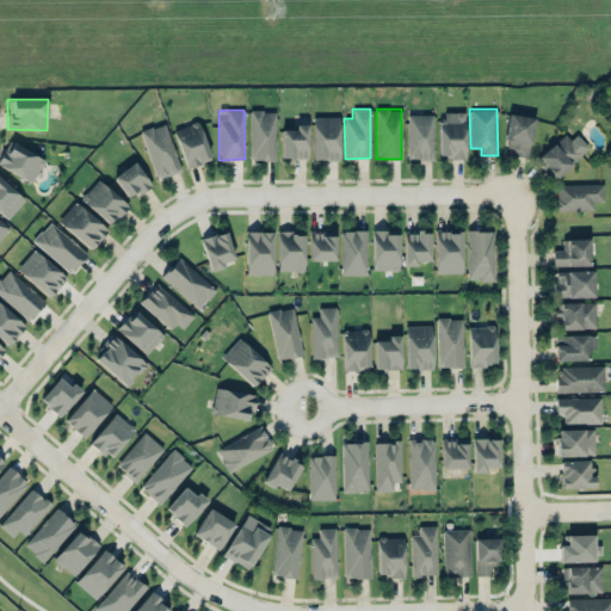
[(250,160),(275,160),(275,111),(251,111),(250,160)]
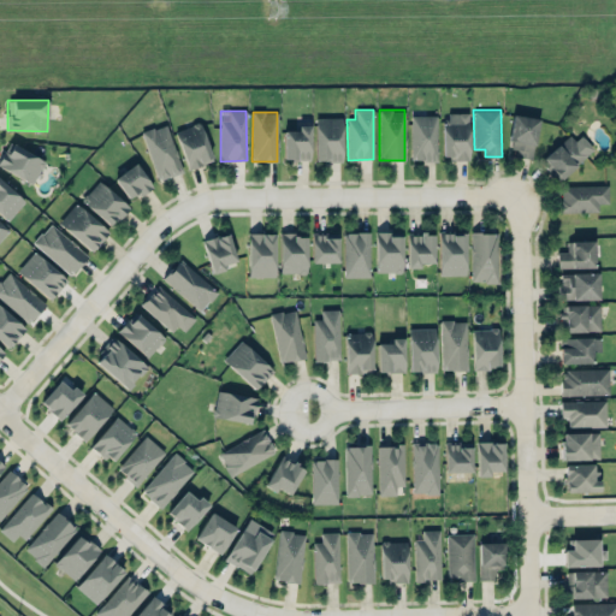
[(443,159),(468,159),(469,113),(444,112),(443,159)]
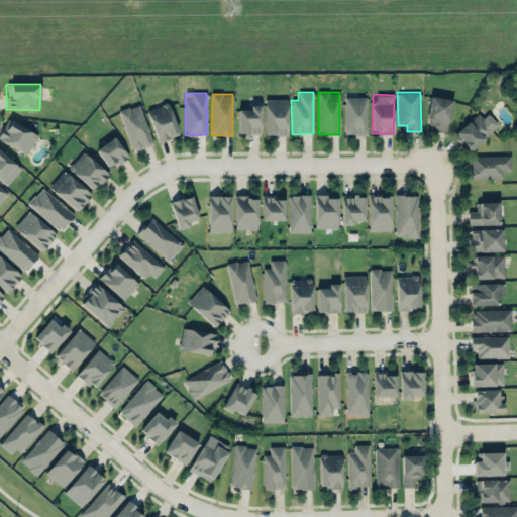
[(345,135),(367,134),(367,96),(344,97),(345,135)]
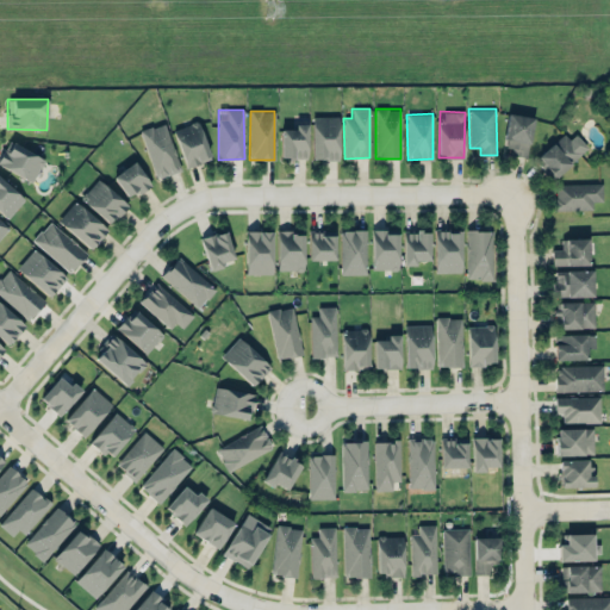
[(528,157),(533,117),(509,114),(505,155),(528,157)]
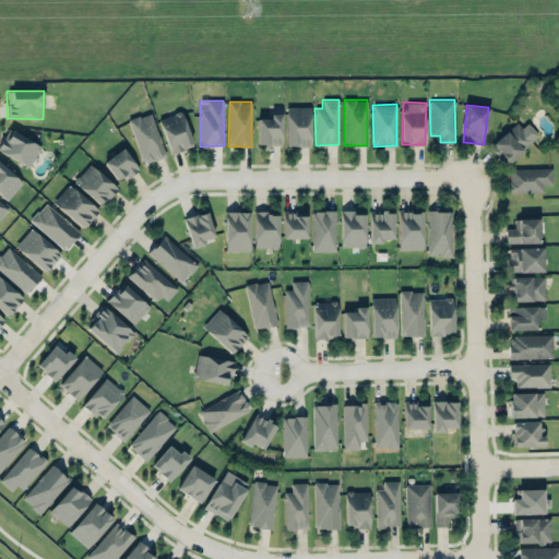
[(310,107),(286,106),(286,146),(310,146),(310,107)]
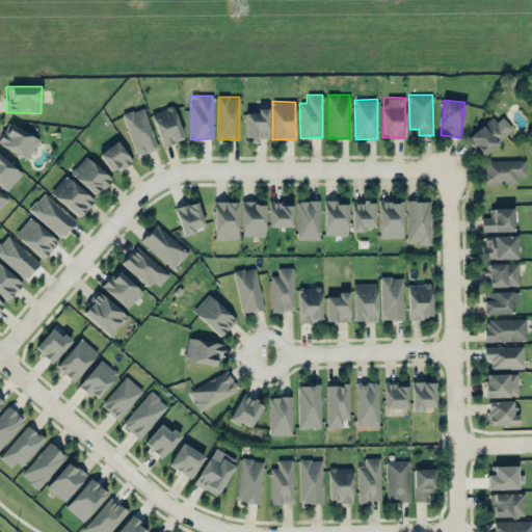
[(162,145),(184,138),(173,106),(151,113),(162,145)]
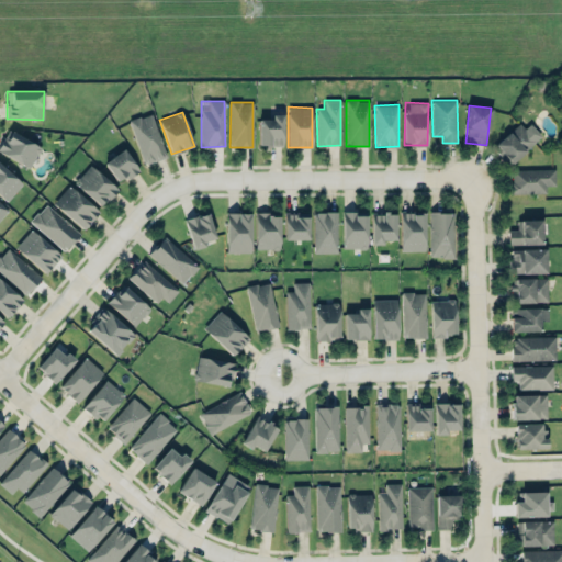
[(152,113),(128,120),(143,165),(166,157),(152,113)]
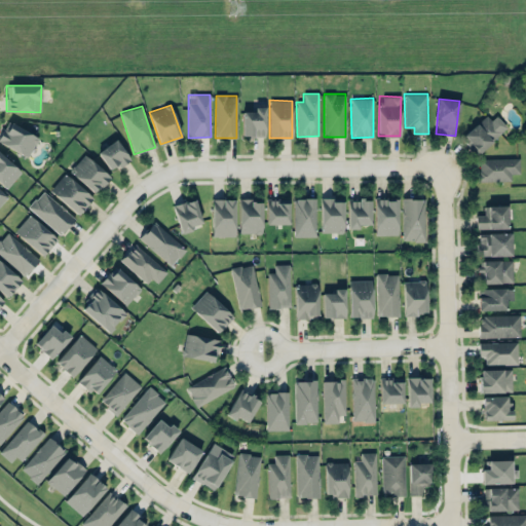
[(242,137),(264,137),(264,107),(255,107),(255,111),(241,111),(242,137)]
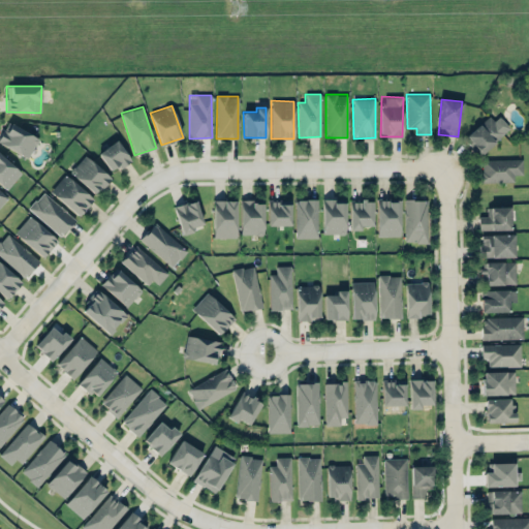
[(478,154),(510,129),(497,112),(465,137),(478,154)]
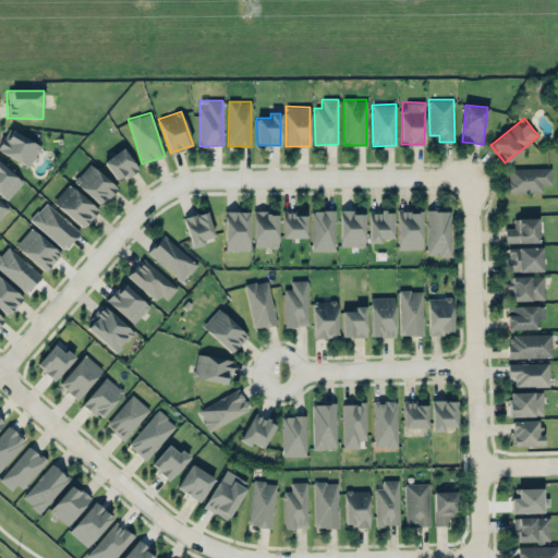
[(0,150),(28,167),(40,146),(8,128),(0,142),(0,150)]
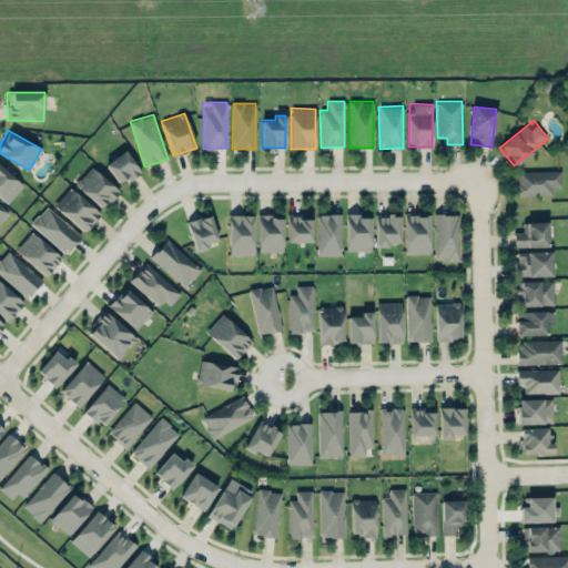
[(125,178),(129,181),(141,172),(125,150),(105,164),(118,183),(125,178)]
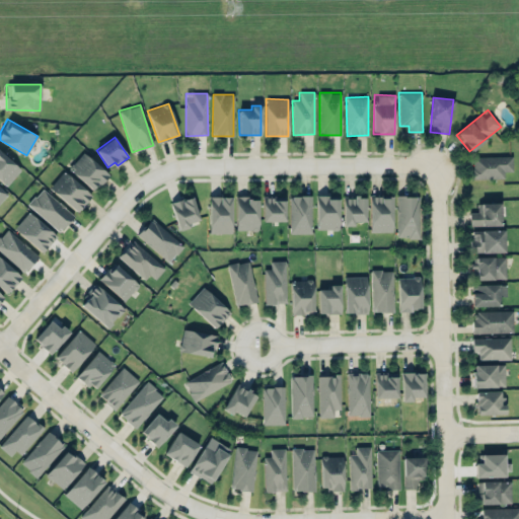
[(0,181),(5,187),(20,170),(0,150),(0,181)]
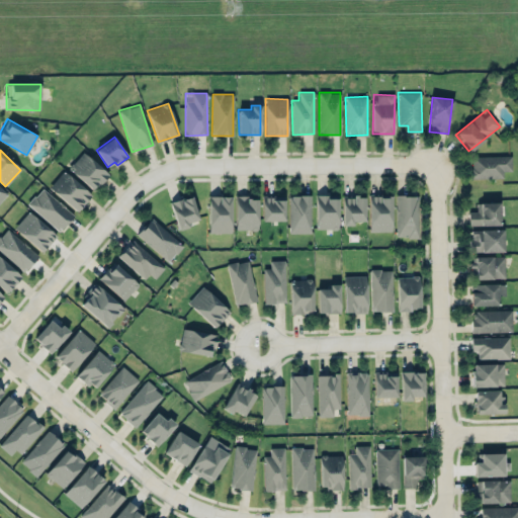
[(107,174),(83,152),(68,168),(93,190),(107,174)]
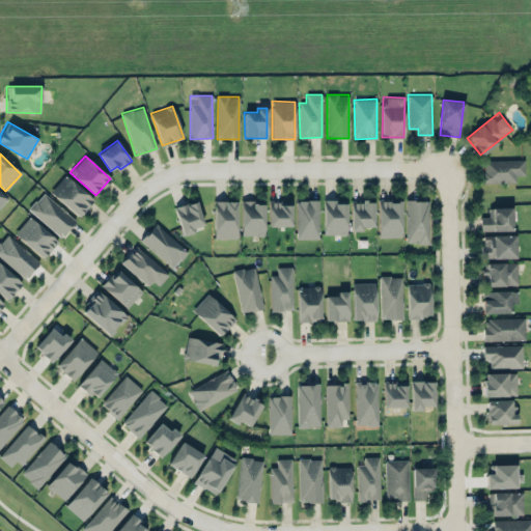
[(483,183),(515,183),(515,175),(524,175),(524,160),(482,161),(483,183)]
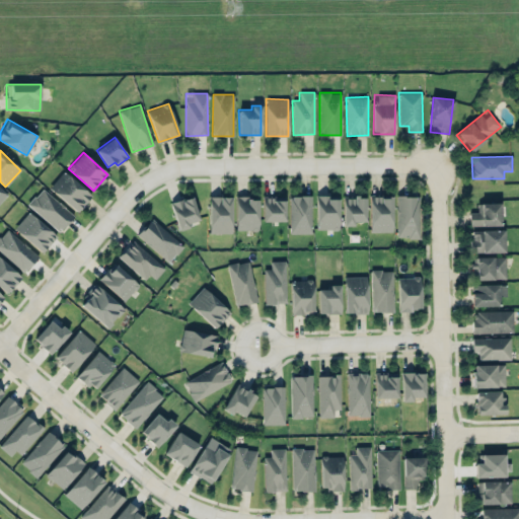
[(76,212),(91,196),(64,170),(49,188),(76,212)]
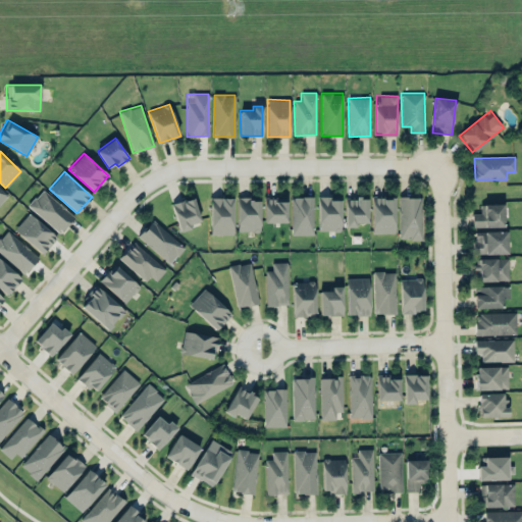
[(73,217),(43,189),(28,205),(59,233),(73,217)]
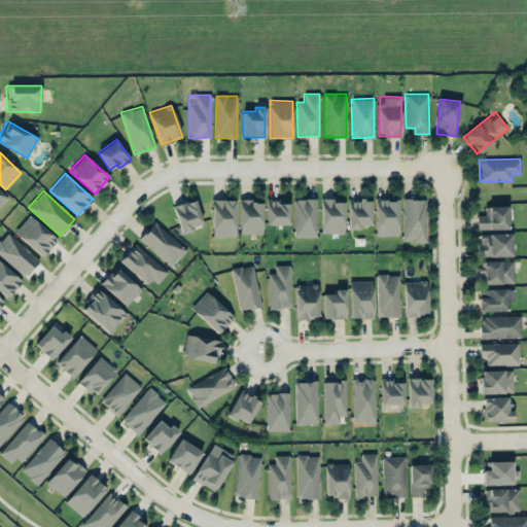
[(202,222),(195,199),(173,206),(181,234),(195,230),(194,225),(202,222)]
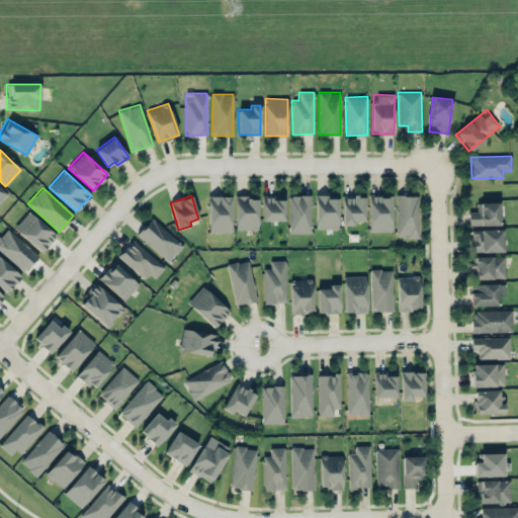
[(231,195),(208,196),(208,233),(231,233),(231,195)]
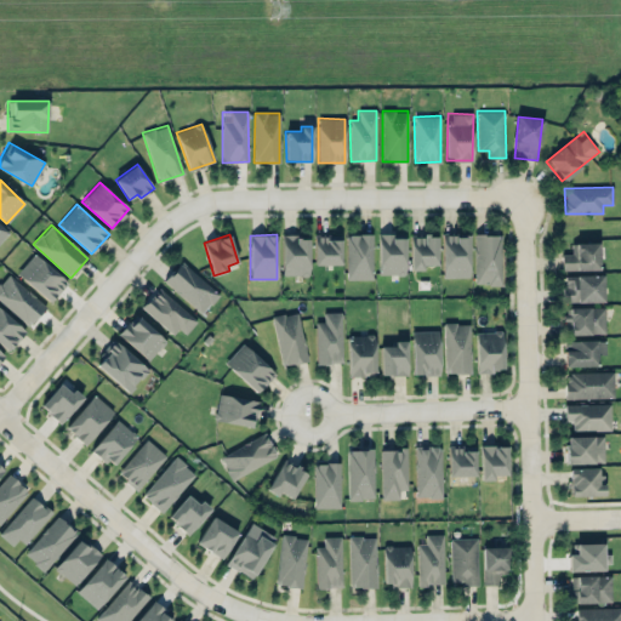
[(314,235),(315,265),(341,265),(340,234),(314,235)]
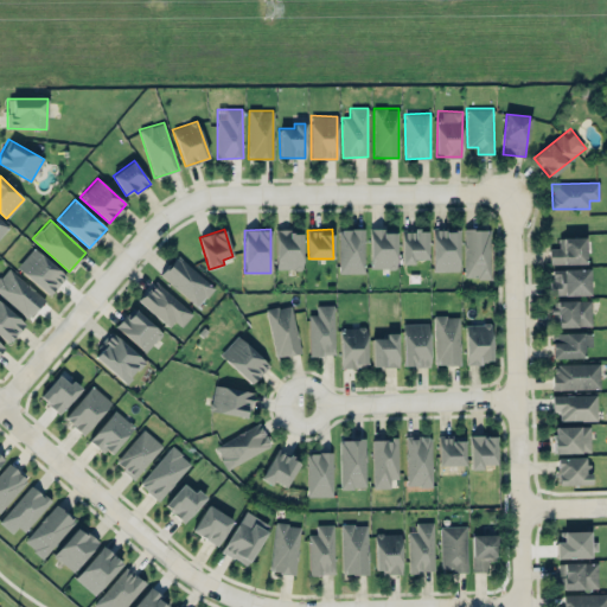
[(338,229),(339,274),(365,273),(364,229),(338,229)]
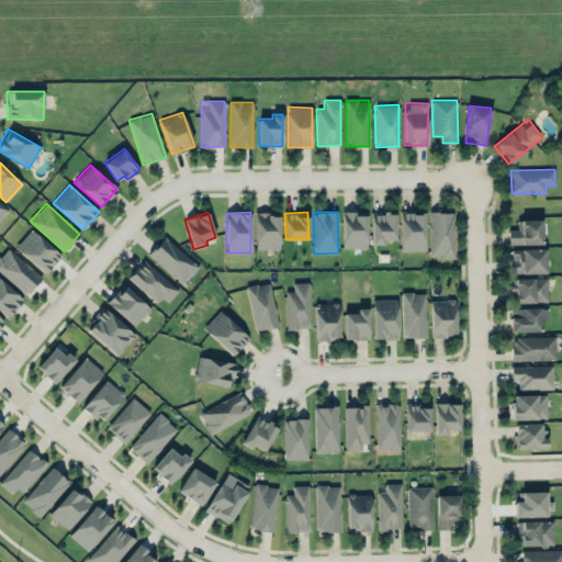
[(367,248),(366,212),(341,212),(343,248),(367,248)]
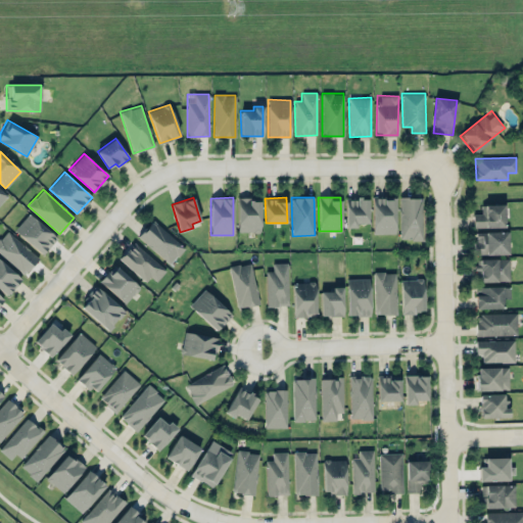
[(368,223),(368,197),(345,198),(346,227),(359,227),(359,223),(368,223)]
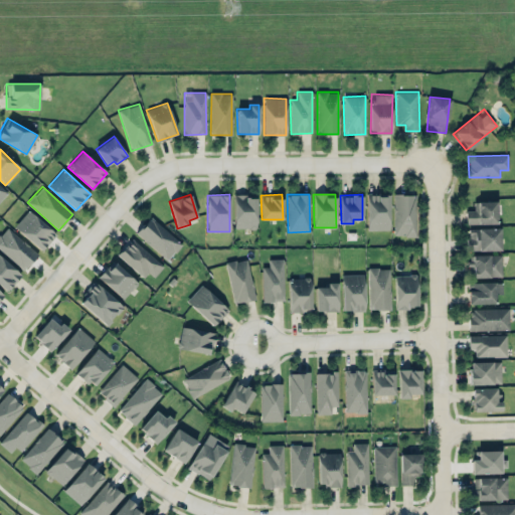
[(366,194),(367,230),(389,230),(388,194),(366,194)]
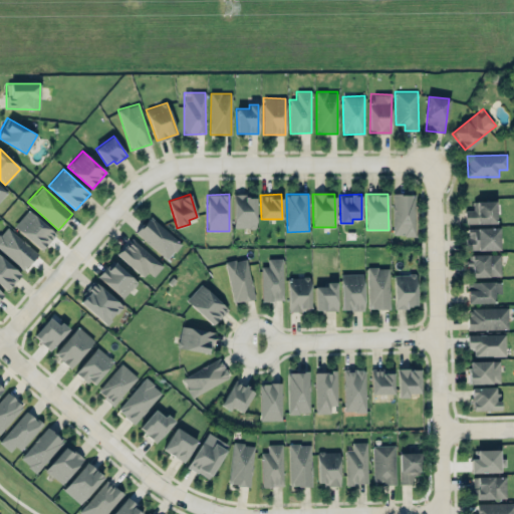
[(416,194),(394,194),(393,235),(415,236),(416,194)]
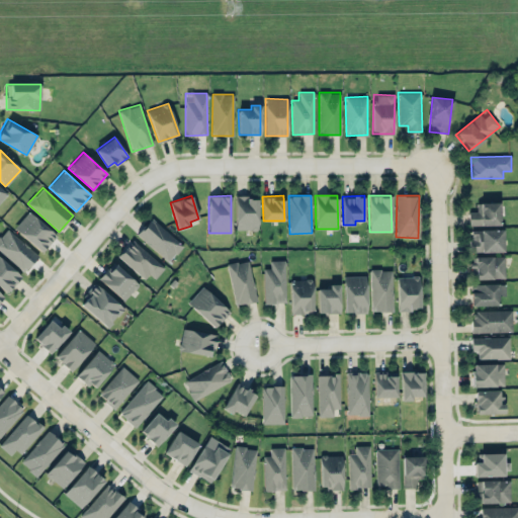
[(258,196),(236,196),(235,230),(257,230),(258,196)]
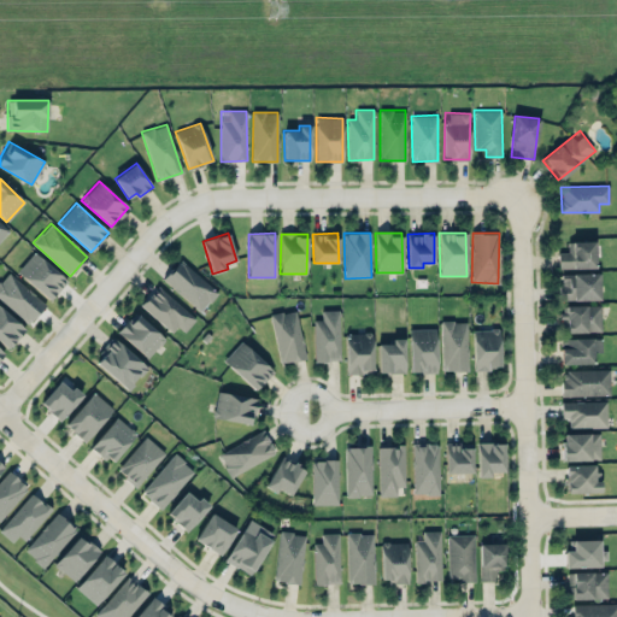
[(595,268),(594,241),(568,241),(568,252),(558,252),(558,269),(595,268)]
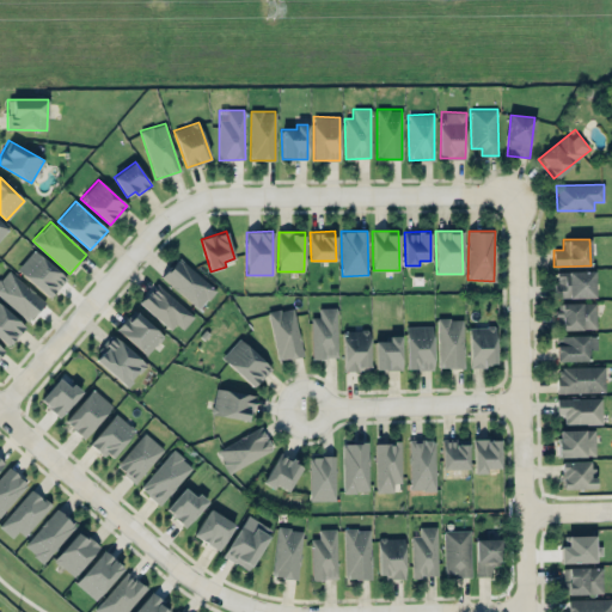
[(66,277),(34,250),(17,269),(49,298),(66,277)]
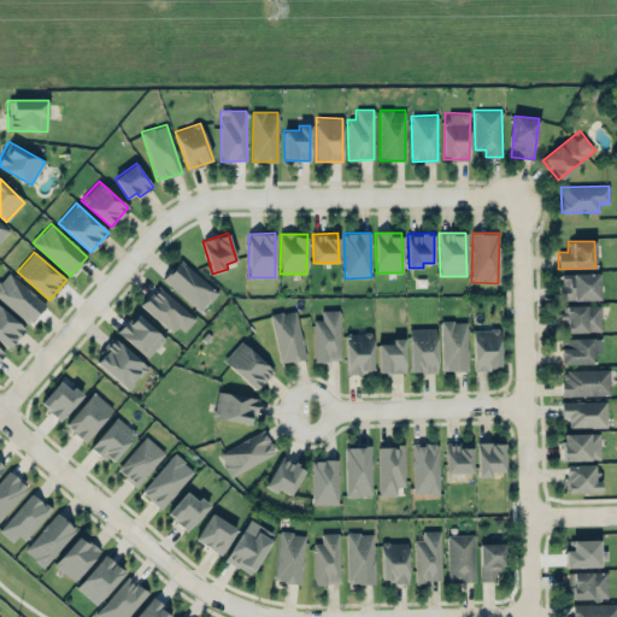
[(163,280),(201,311),(218,292),(180,259),(163,280)]
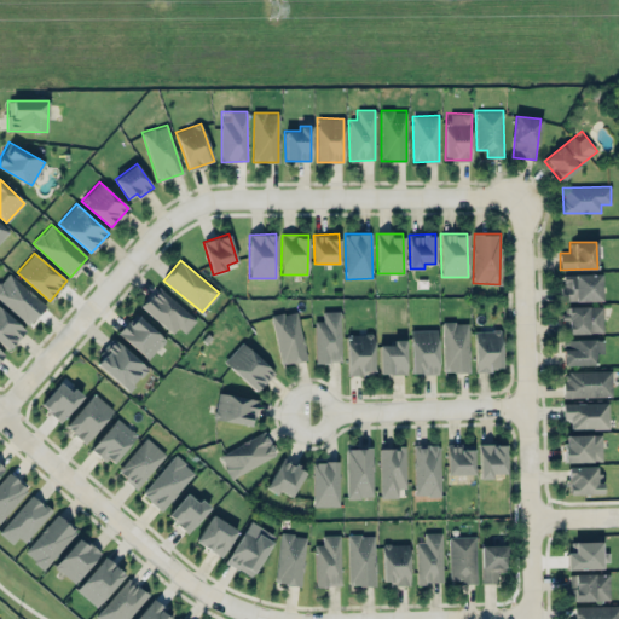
[(0,299),(28,325),(45,306),(9,272),(0,281),(0,299)]
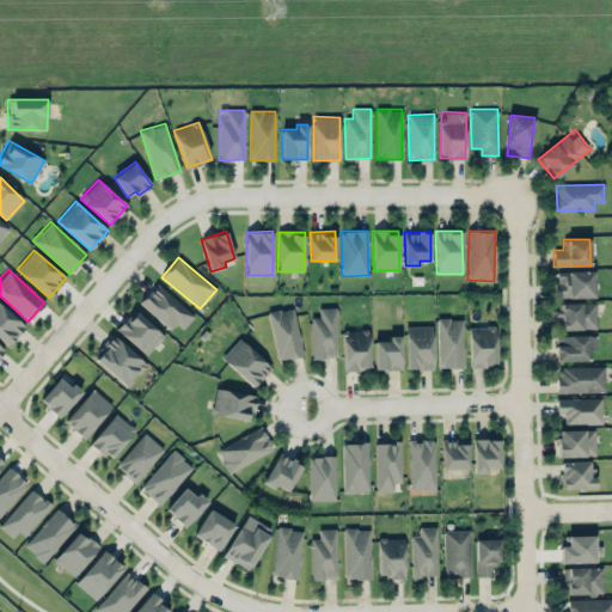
[(556,298),(594,297),(593,270),(555,271),(556,298)]
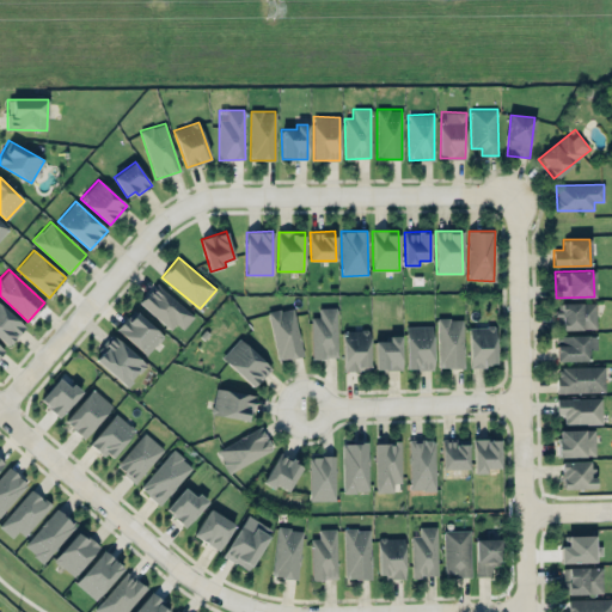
[(176,323),(183,329),(194,316),(155,283),(140,303),(171,329),(176,323)]
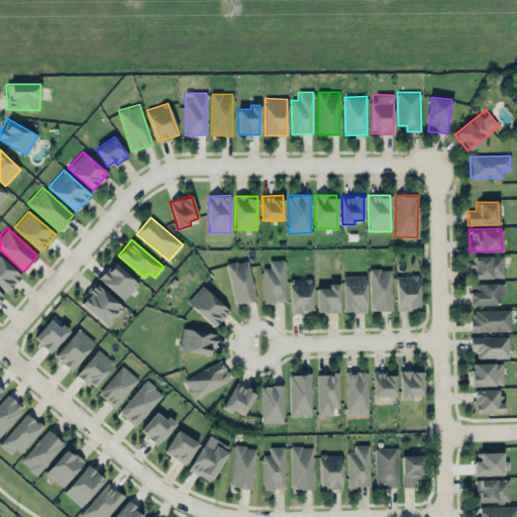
[(503,255),(470,256),(470,279),(504,278),(503,255)]
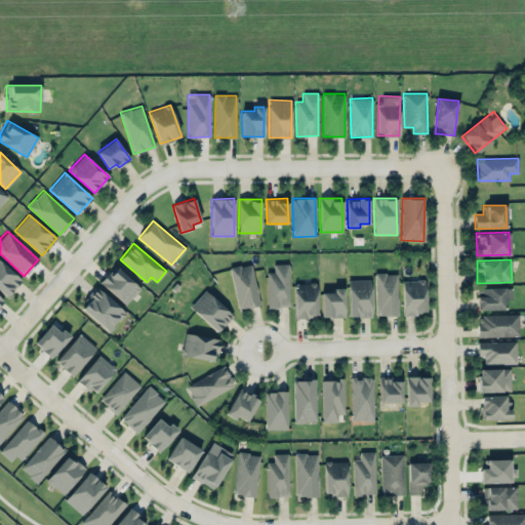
[(259,305),(252,264),(230,268),(238,309),(259,305)]
